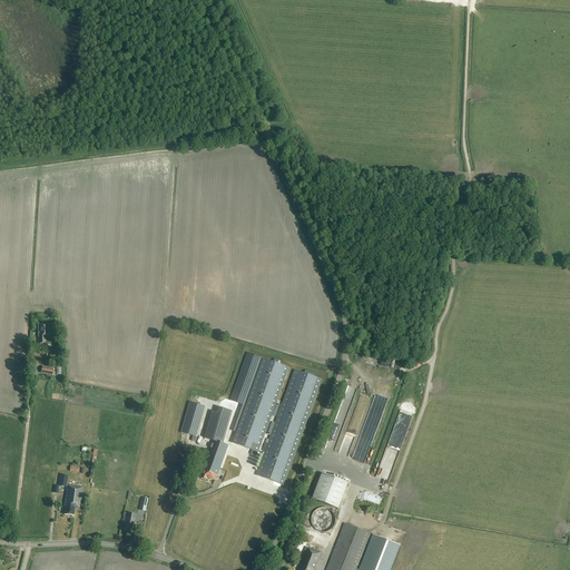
[(46,336),(49,336),(49,325),(38,325),(38,344),(46,344),(46,336)]
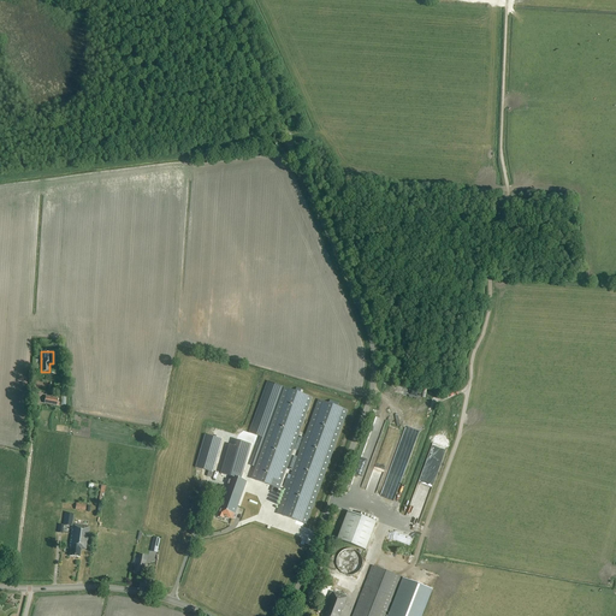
[(307,392),(278,385),(252,478),(280,485),(307,392)]
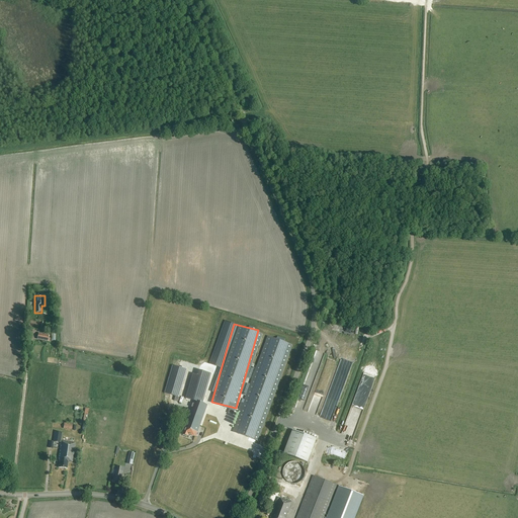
[(288,339),(264,332),(237,429),(261,436),(288,339)]
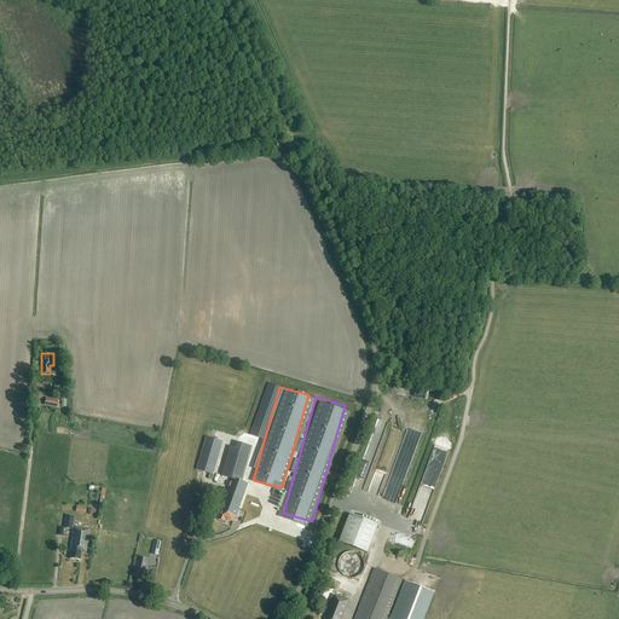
[(46,398),(45,401),(45,406),(57,409),(57,408),(59,409),(61,405),(58,404),(58,400),(46,398)]
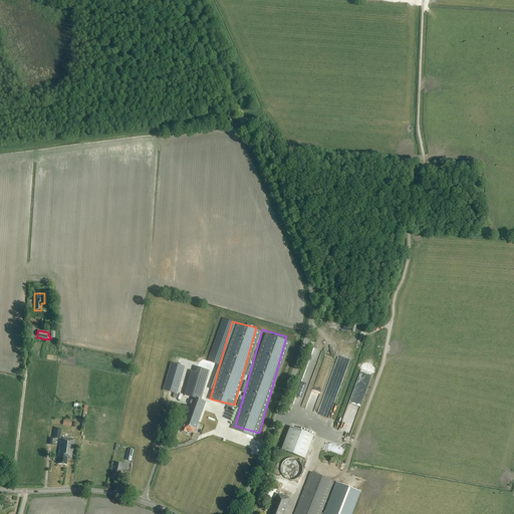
[(185,367),(171,363),(163,391),(178,395),(185,367)]
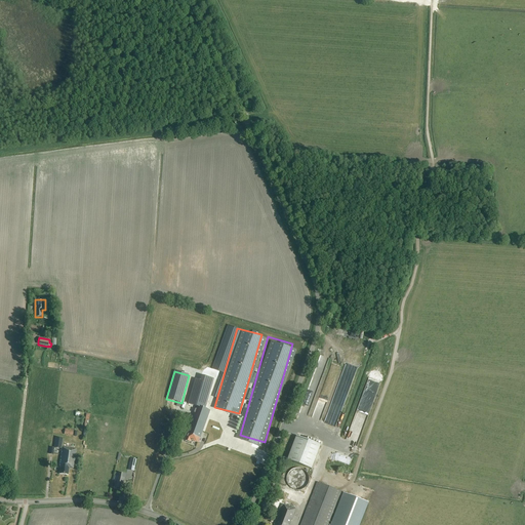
[(206,409),(214,379),(202,375),(200,380),(195,379),(188,403),(196,406),(185,438),(186,439),(186,441),(190,442),(191,440),(198,443),(210,410),(206,409)]
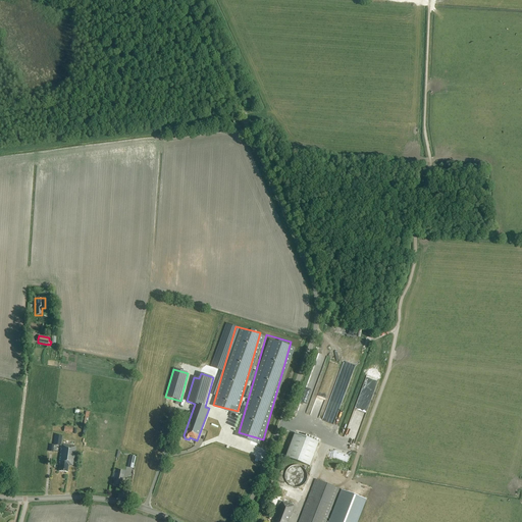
[(364,388),(374,393),(379,379),(368,375),(364,388)]
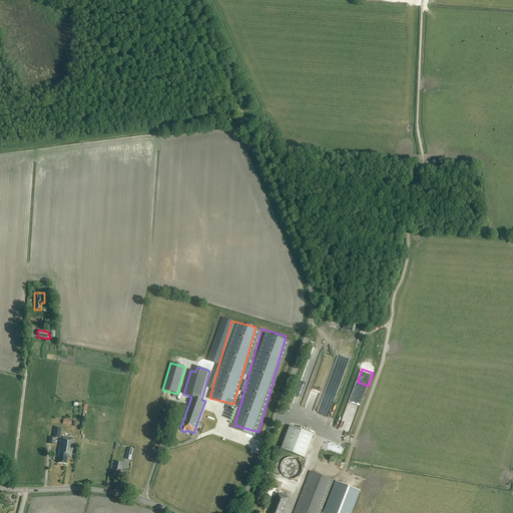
[(314,435),(290,426),(281,450),(305,459),(314,435)]
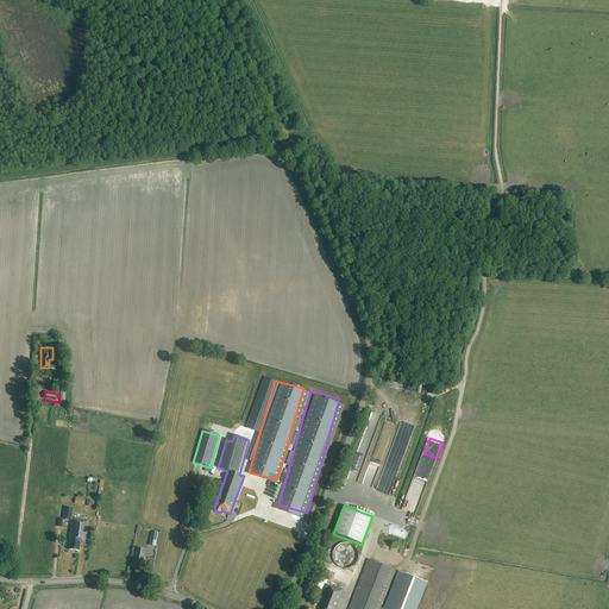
[(62,520),(71,521),(69,541),(70,541),(69,550),(79,552),(80,542),(85,544),(88,521),(73,519),(74,509),(64,508),(62,520)]
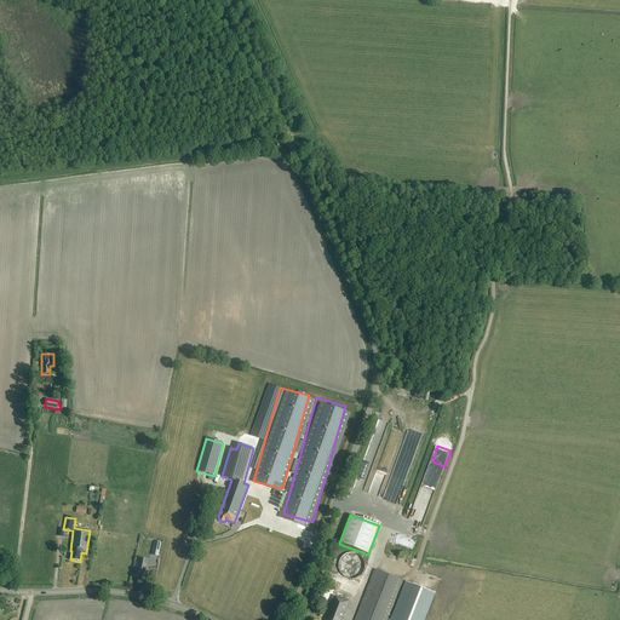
[(145,549),(145,550),(143,556),(154,558),(155,551),(145,549)]
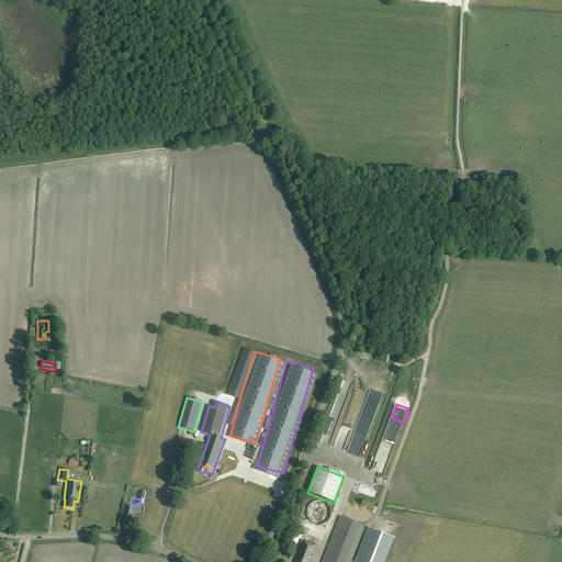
[(324,524),(325,523),(326,523),(328,520),(329,519),(330,517),(330,515),(330,513),(330,510),(329,509),(329,507),(327,505),(326,504),(324,503),(323,502),(319,502),(317,501),(315,502),(313,503),(311,504),(308,506),(308,507),(307,509),(306,513),(306,514),(307,516),(308,519),(310,520),(311,523),(313,524),(315,525),(317,525),(319,525),(322,525),(324,524)]
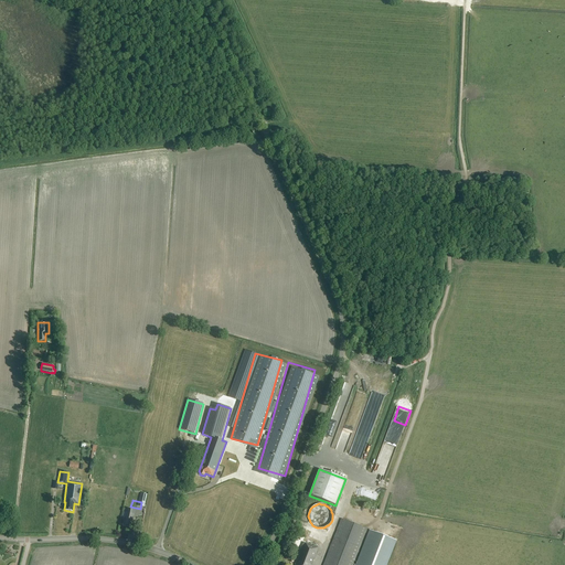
[(364,508),(362,514),(374,518),(376,511),(364,508)]
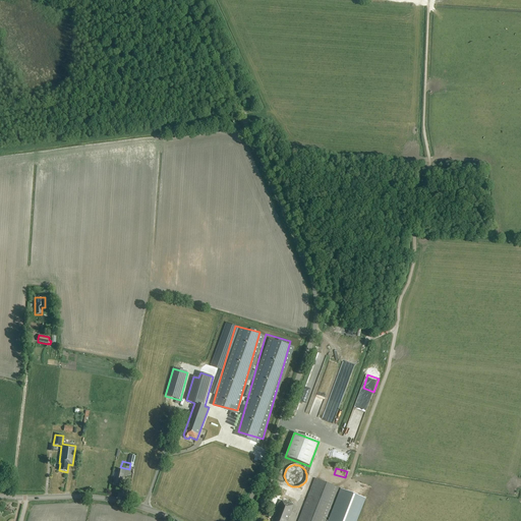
[(117,473),(115,483),(121,484),(123,474),(122,474),(123,470),(117,469),(116,473),(117,473)]
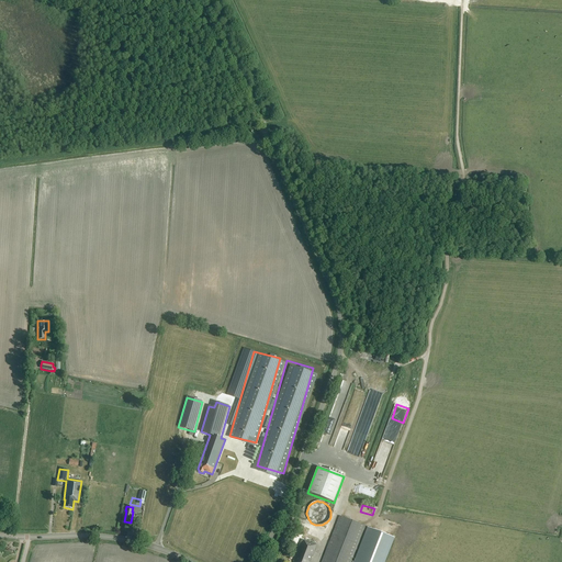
[(322,561),(350,561),(351,561),(384,561),(394,537),(368,527),(356,559),(352,558),(364,526),(339,516),(322,561)]
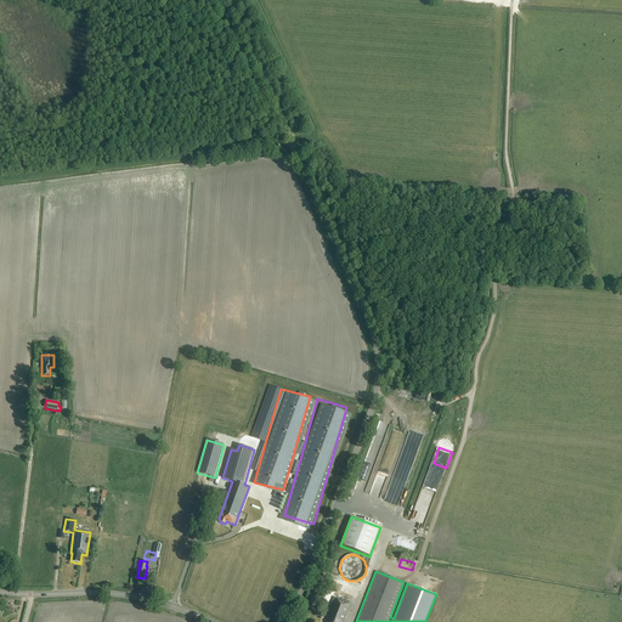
[(327,595),(324,600),(332,603),(324,621),(343,621),(350,604),(335,598),(335,599),(327,595)]
